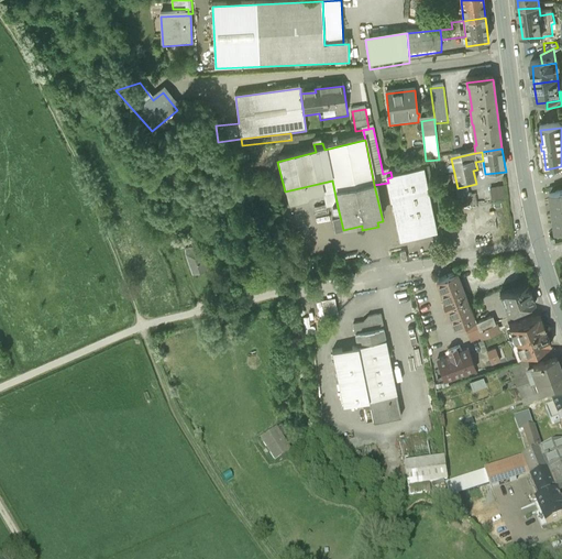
[(436,206),(429,170),(392,177),(387,178),(388,183),(400,244),(437,237),(431,207),(436,206)]
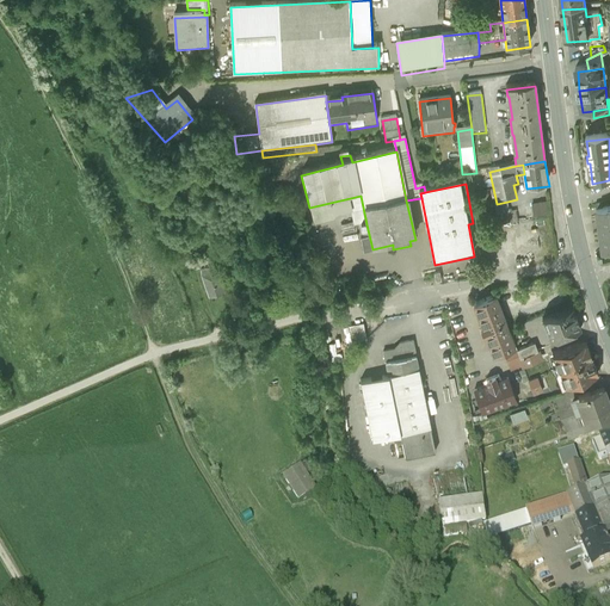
[(361,226),(367,224),(361,196),(309,208),(313,226),(332,221),(331,216),(351,211),(356,227),(361,226)]
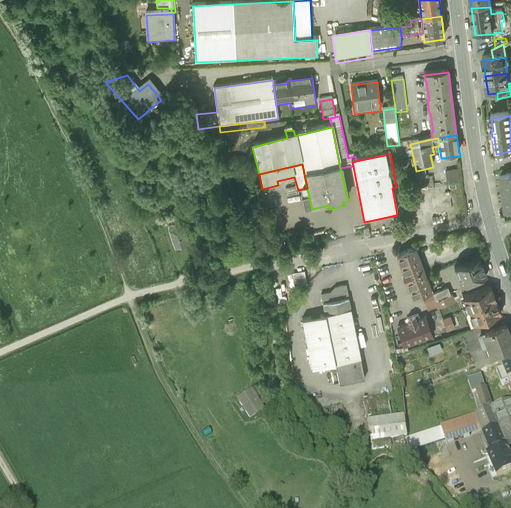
[(414,172),(416,182),(427,180),(425,169),(416,171),(414,172)]
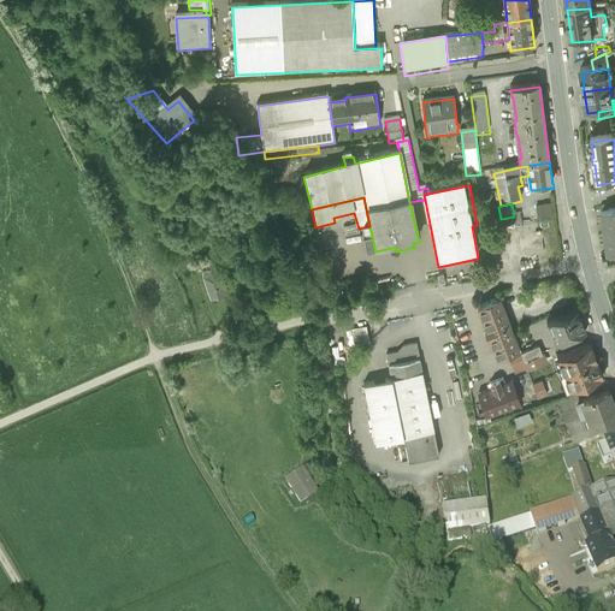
[(538,223),(554,220),(553,207),(537,209),(538,223)]
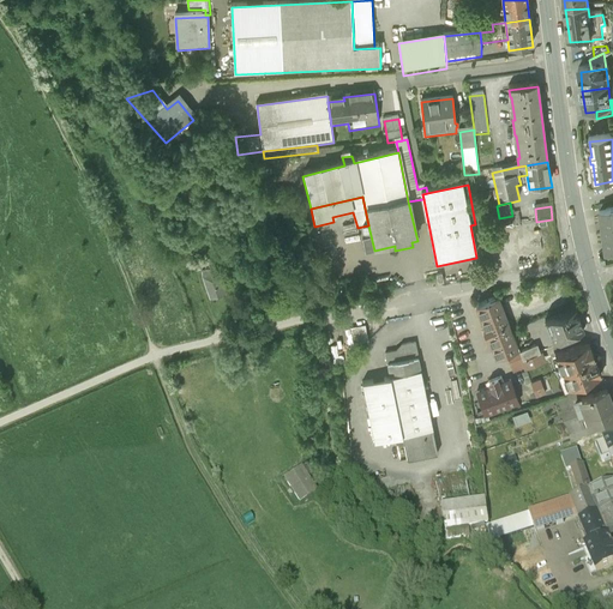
[(612,211),(601,213),(604,228),(612,225),(612,211)]
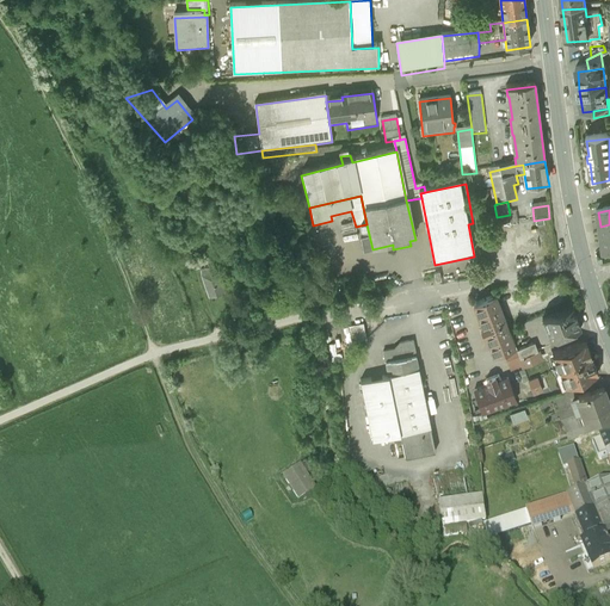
[(517,214),(510,215),(497,217),(494,218),(497,229),(519,226),(517,214)]
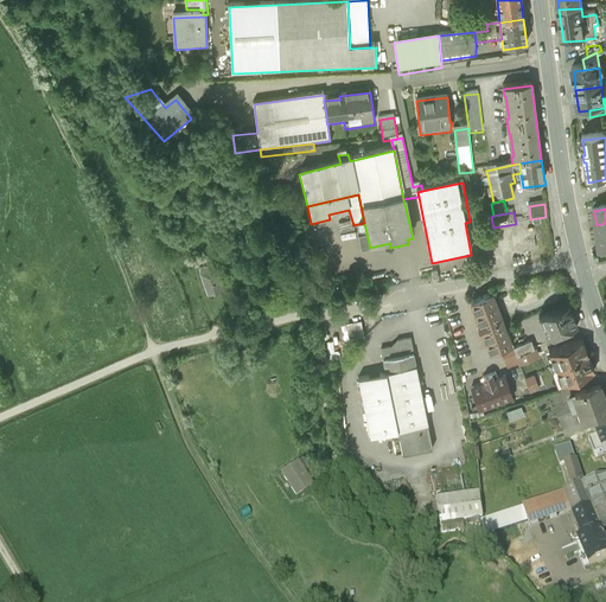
[(364,249),(370,248),(364,223),(358,224),(364,249)]
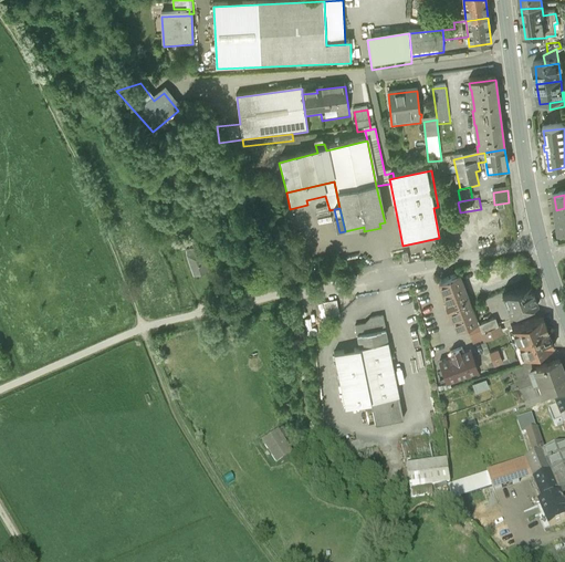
[(196,253),(187,256),(195,281),(209,278),(203,257),(198,258),(196,253)]
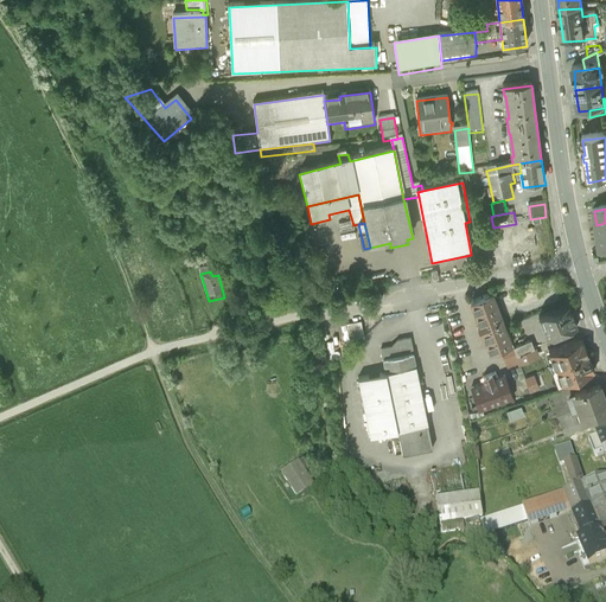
[(493,298),(471,306),(480,328),(478,328),(480,335),(483,335),(491,357),(502,353),(514,348),(493,298)]
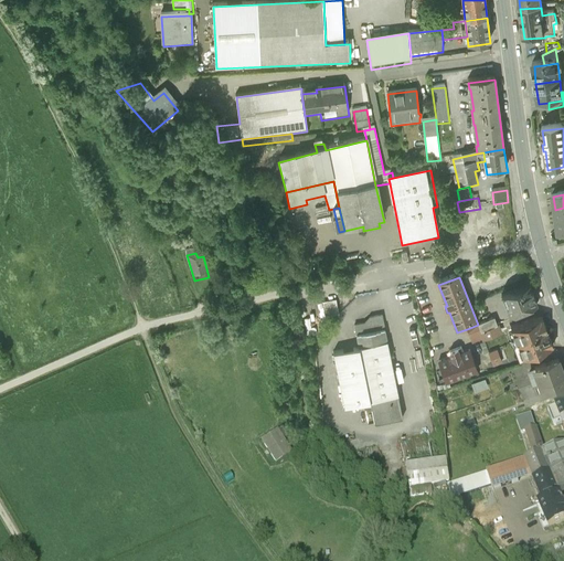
[(502,297),(510,317),(538,307),(530,286),(502,297)]
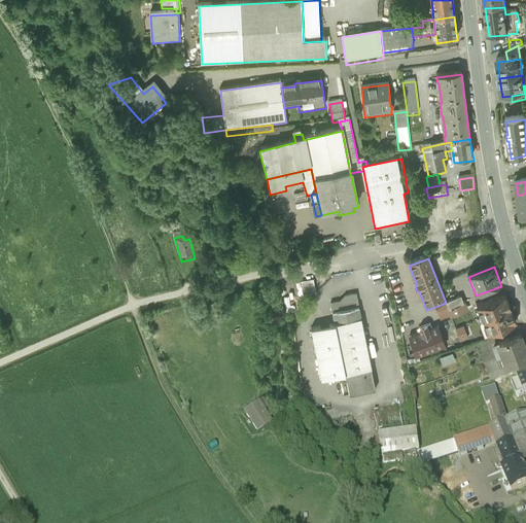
[(314,282),(302,285),(305,300),(317,297),(314,282)]
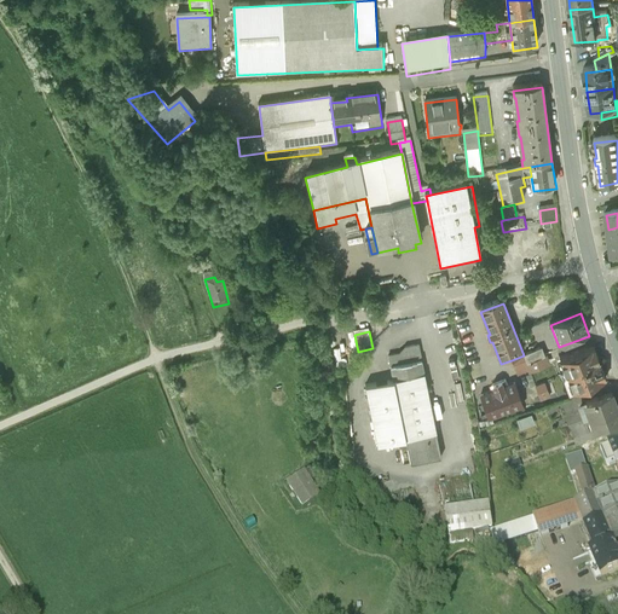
[(411,469),(443,463),(419,348),(406,351),(408,355),(390,359),(394,383),(367,388),(379,449),(406,444),(411,469)]
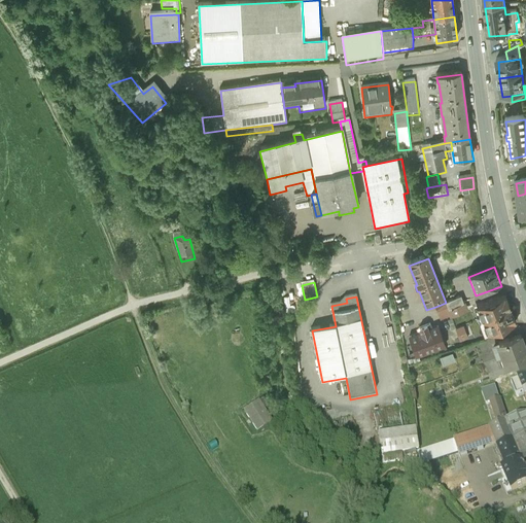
[(478,309),(482,322),(512,311),(506,298),(478,309)]
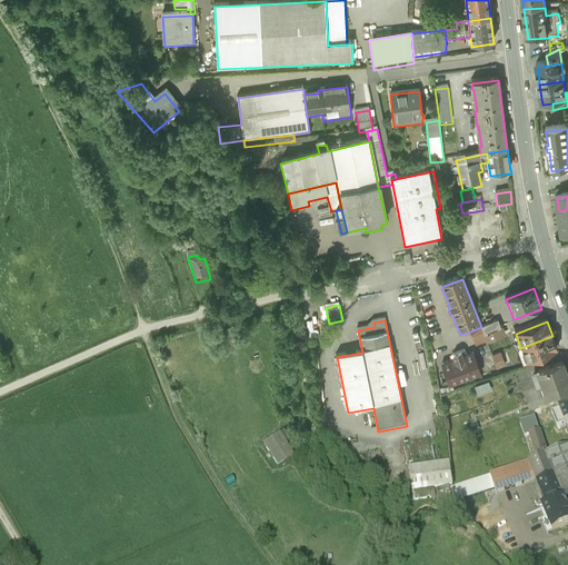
[(470,331),(478,350),(488,346),(488,345),(505,339),(498,324),(481,329),(481,327),(470,331)]
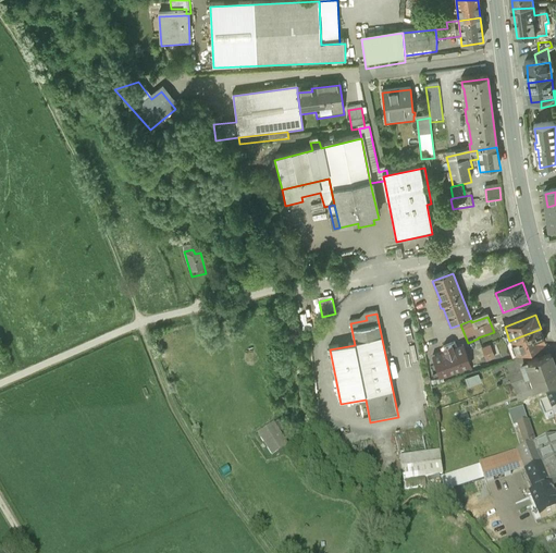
[(546,343),(541,329),(509,341),(515,355),(546,343)]
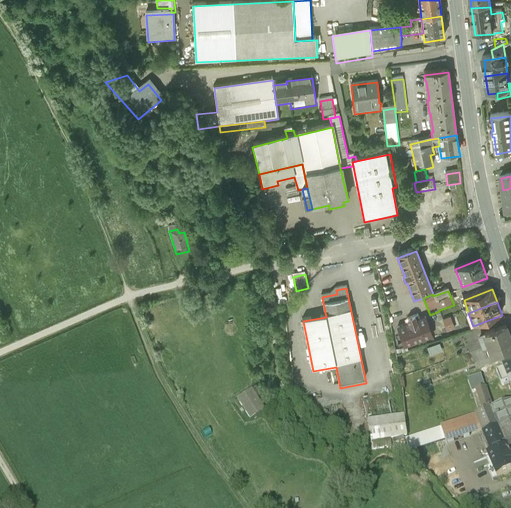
[(460,329),(455,318),(443,322),(448,334),(460,329)]
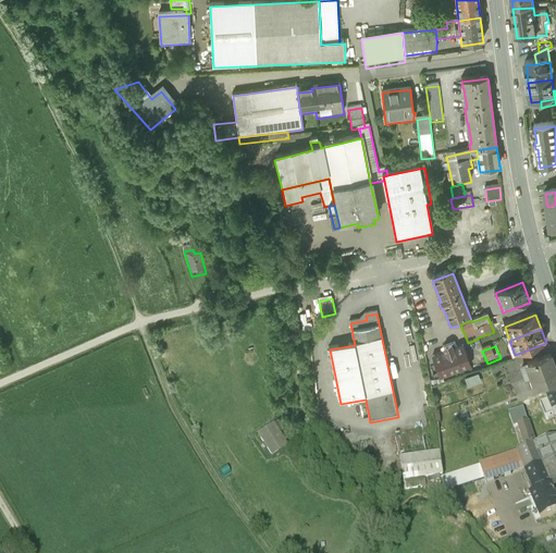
[(445,356),(433,360),(441,381),(471,370),(464,349),(457,352),(456,347),(444,352),(445,356)]
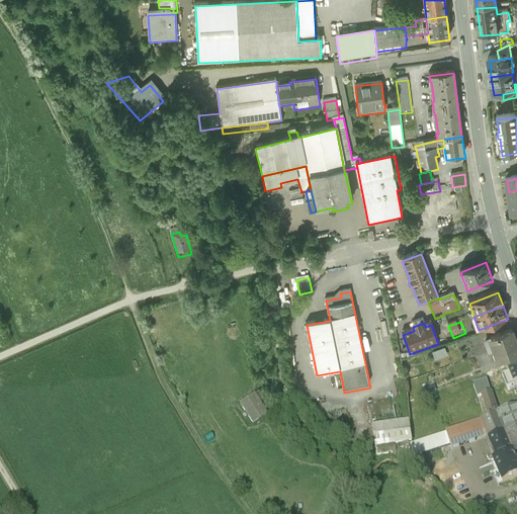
[(486,344),(490,355),(516,344),(516,341),(512,331),(491,339),(492,342),(486,344)]
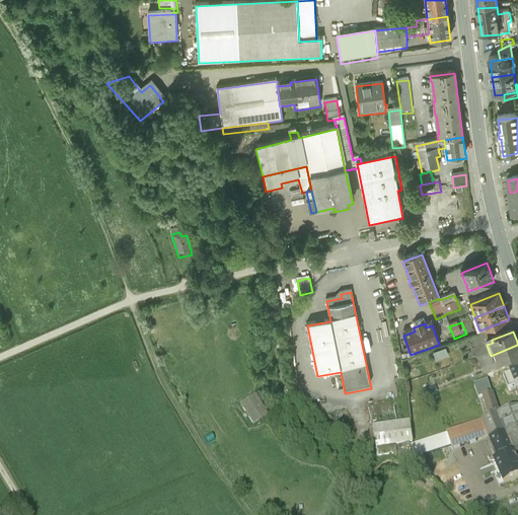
[(517,345),(491,356),(495,366),(501,364),(502,367),(517,360),(517,345)]
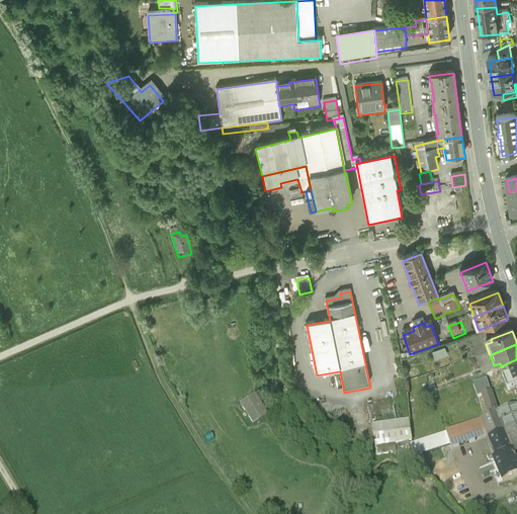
[(444,351),(432,355),(435,363),(447,359),(444,351)]
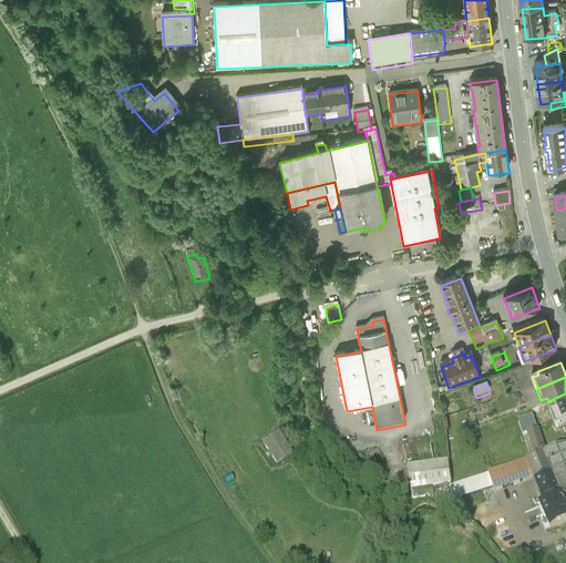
[(557,433),(565,429),(565,412),(551,419),(557,433)]
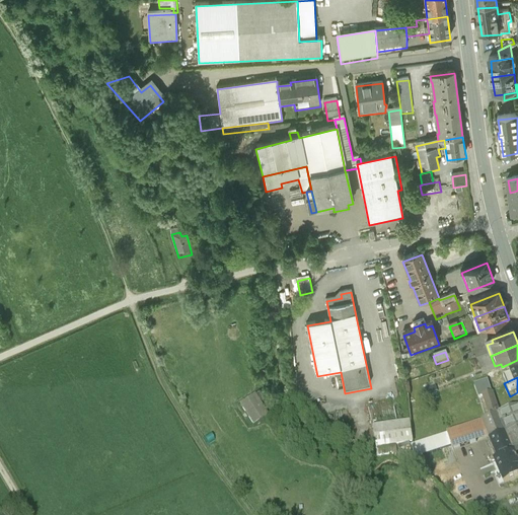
[(479,405),(485,402),(494,399),(489,386),(475,390),(479,405)]
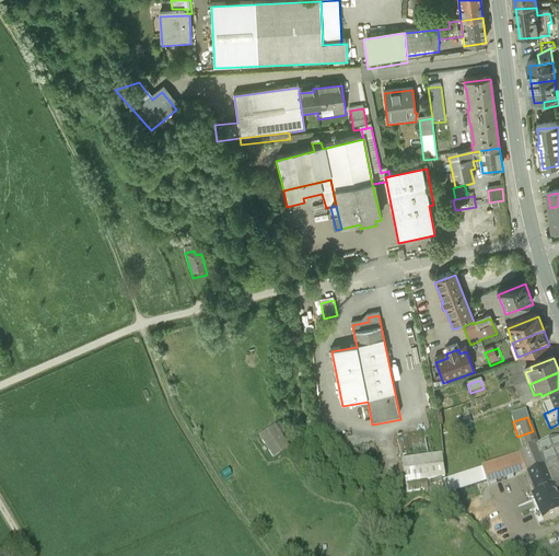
[(274,430),(259,440),(274,462),(284,454),(286,458),(290,454),(274,430)]
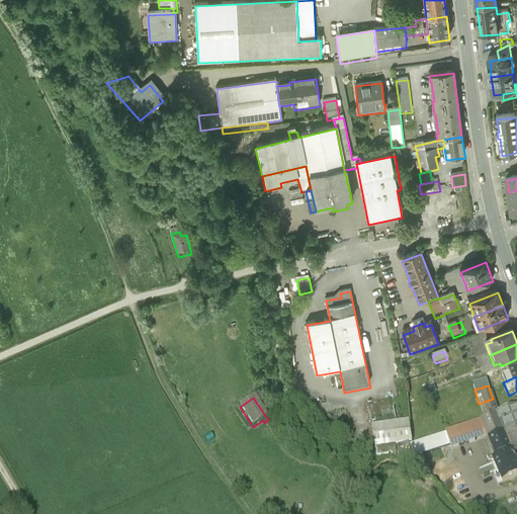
[(499,419),(493,399),(484,402),(490,422),(499,419)]
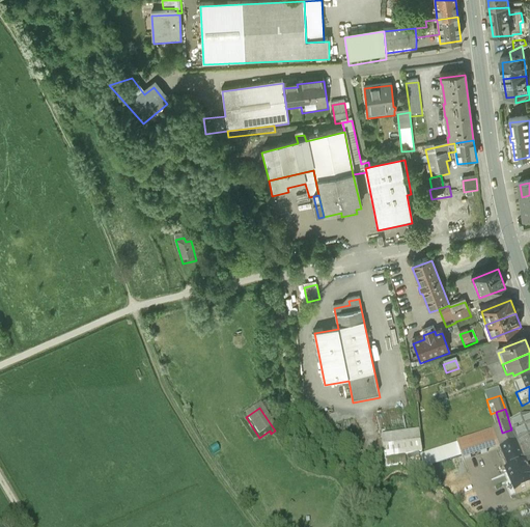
[(529,422),(511,430),(521,450),(529,446),(529,422)]
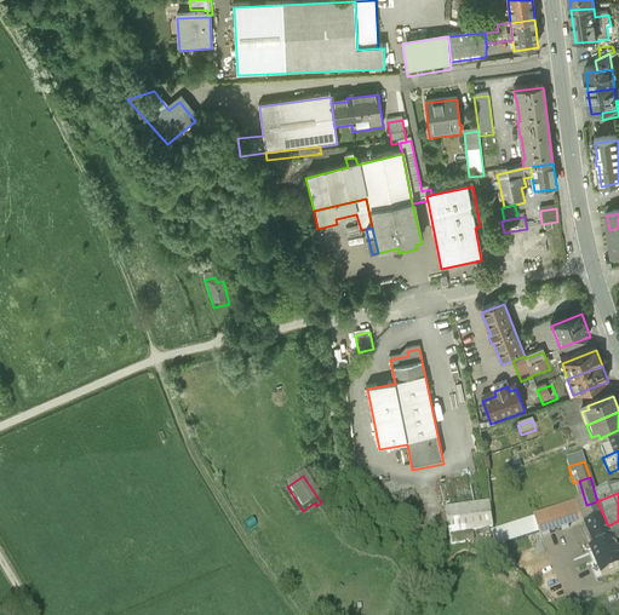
[(618,521),(608,526),(597,501),(579,510),(588,530),(589,533),(588,533),(597,557),(617,549),(618,552),(618,521)]
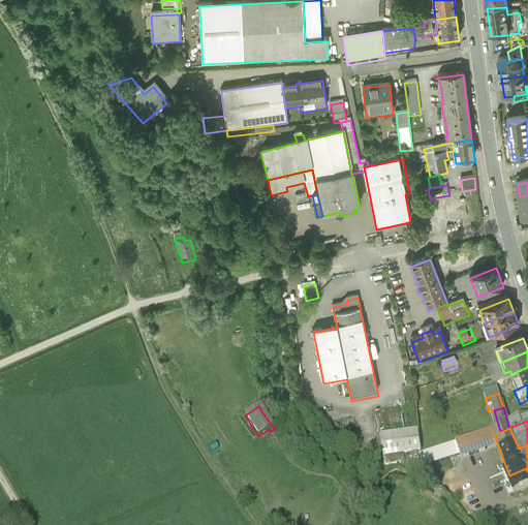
[(422,456),(420,433),(380,439),(383,461),(422,456)]
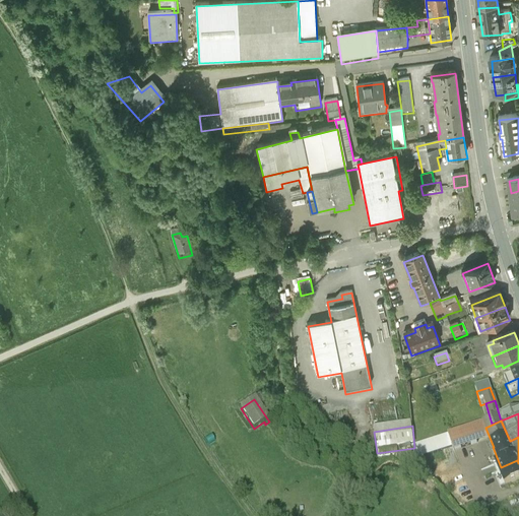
[(455,456),(493,445),(485,428),(449,439),(453,451),(455,456)]
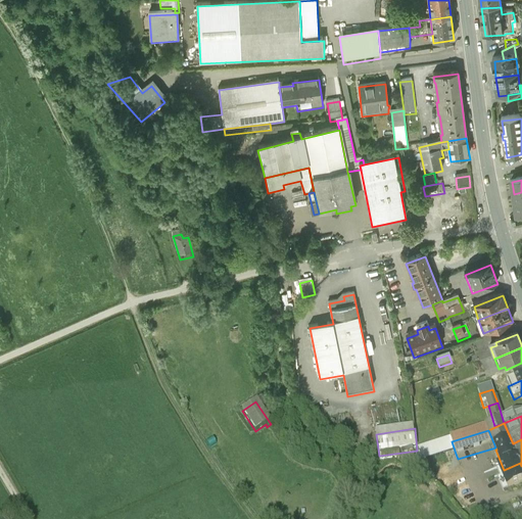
[(426,463),(456,454),(452,441),(422,451),(426,463)]
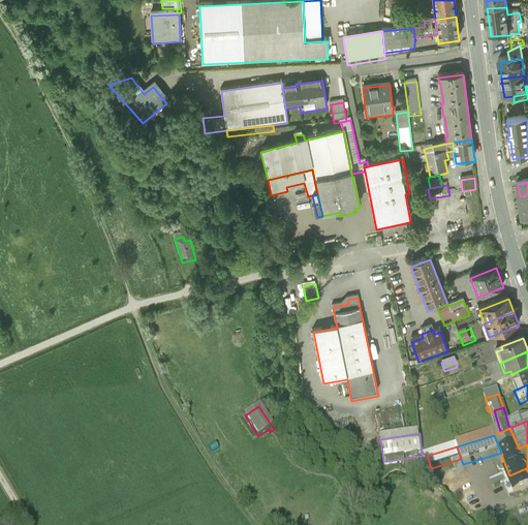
[(527,471),(526,468),(509,475),(505,477),(515,498),(527,492),(527,471)]
